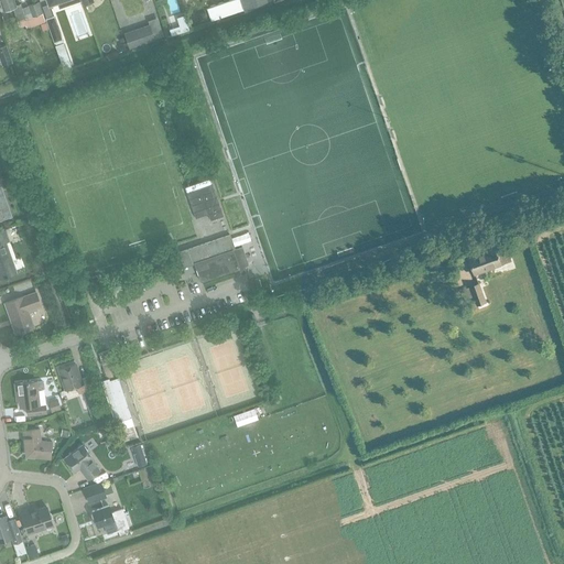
[(15,7),(12,0),(0,0),(0,4),(2,11),(12,8),(19,28),(25,25),(26,28),(45,22),(39,2),(21,8),(20,4),(15,7)]
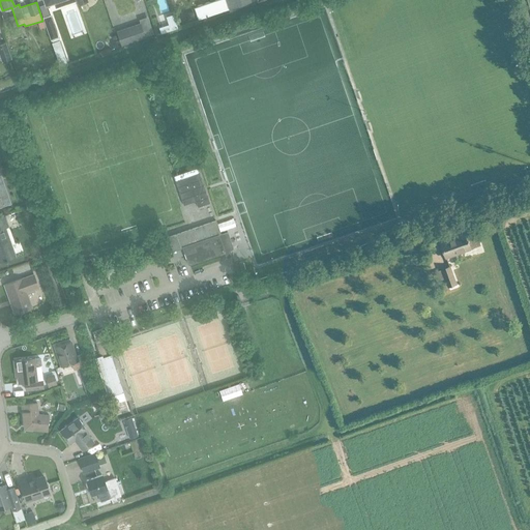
[(56,8),(76,1),(75,0),(43,0),(46,4),(53,2),(56,8)]
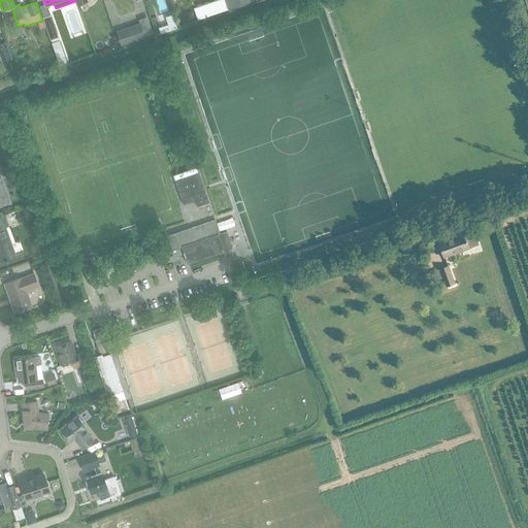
[(219,0),(216,1),(220,12),(254,0),(219,0)]
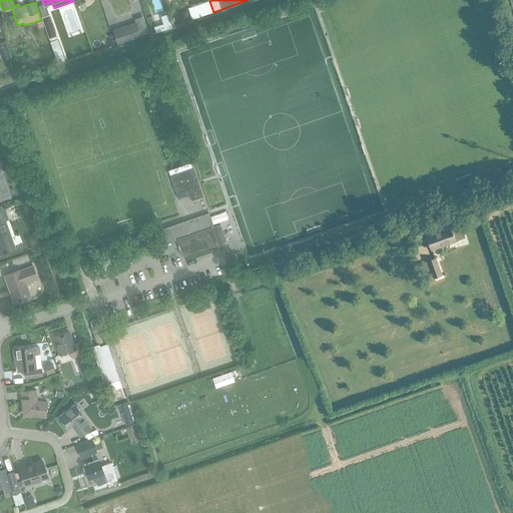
[(192,20),(213,12),(209,1),(188,9),(192,20)]
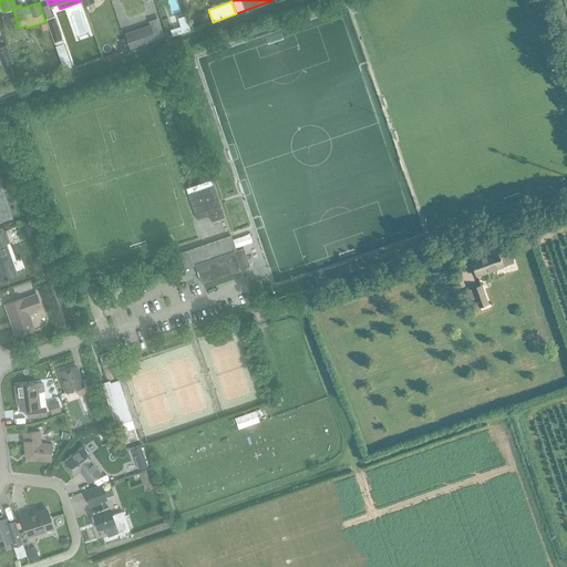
[(150,2),(144,4),(150,18),(155,16),(150,2)]
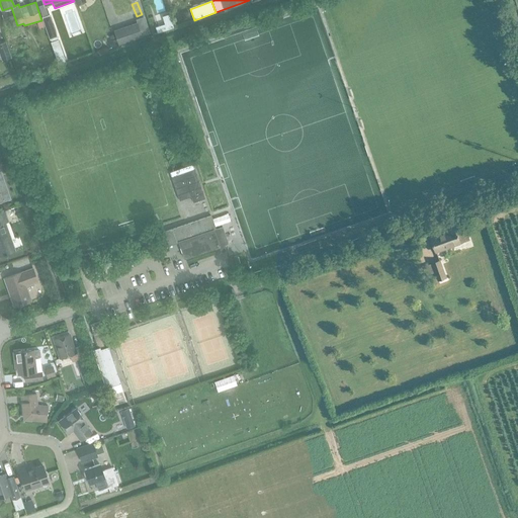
[(42,17),(50,40),(51,39),(57,37),(58,37),(51,15),(42,17)]
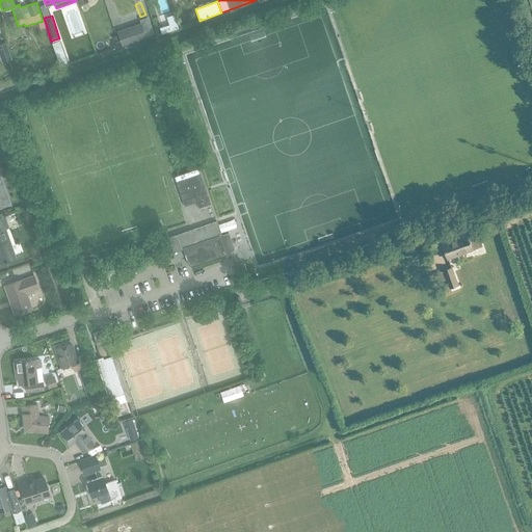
[(169,26),(160,29),(162,34),(171,32),(179,29),(175,16),(167,18),(169,26)]
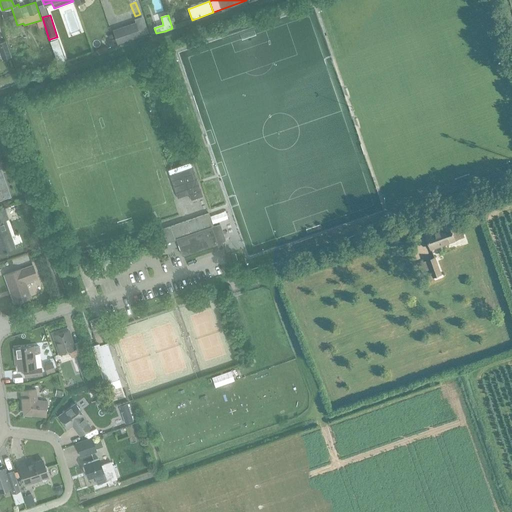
[(141,37),(136,22),(112,30),(117,44),(141,37)]
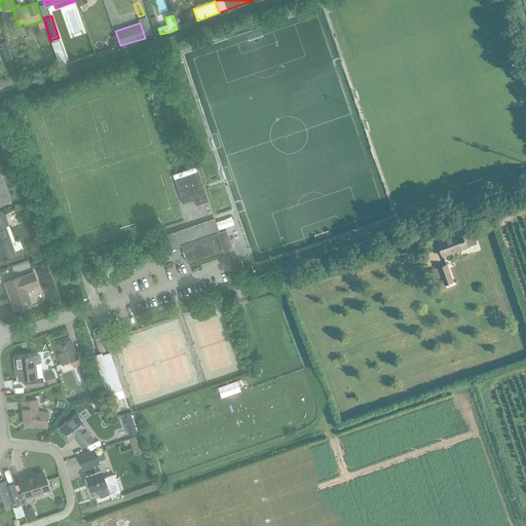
[(153,37),(159,35),(155,23),(149,25),(153,37)]
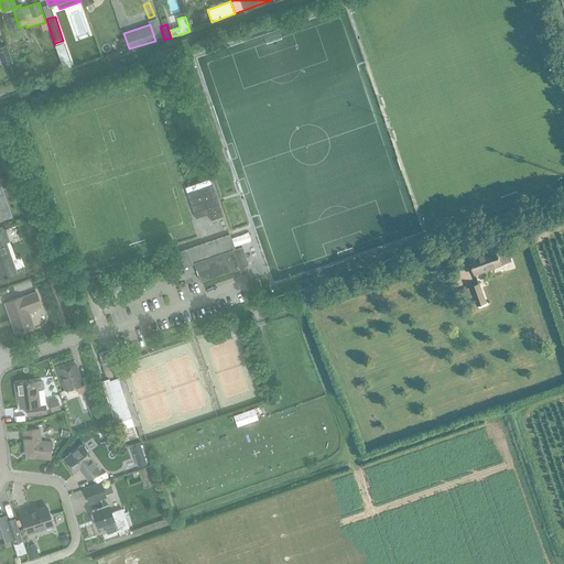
[(71,64),(64,44),(54,47),(64,74),(72,72),(69,65),(71,64)]
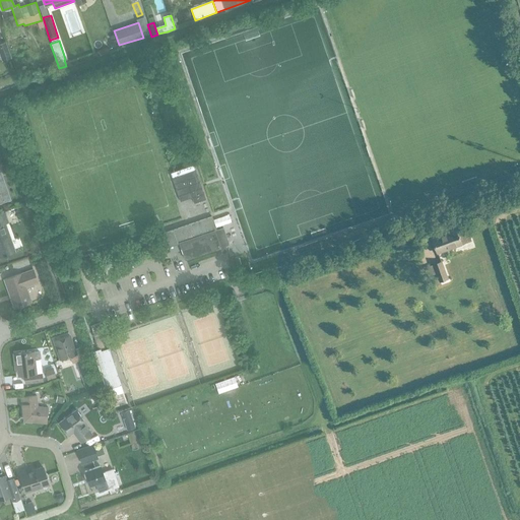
[(5,43),(0,44),(0,55),(2,61),(10,58),(5,43)]
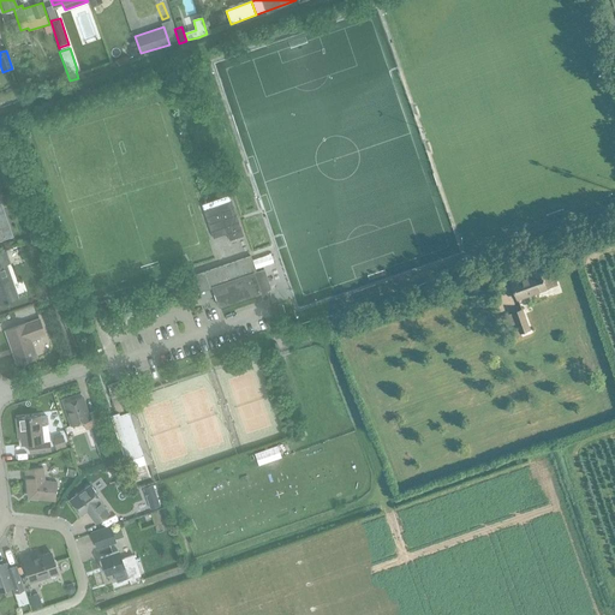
[(0,239),(11,237),(0,204),(0,239)]
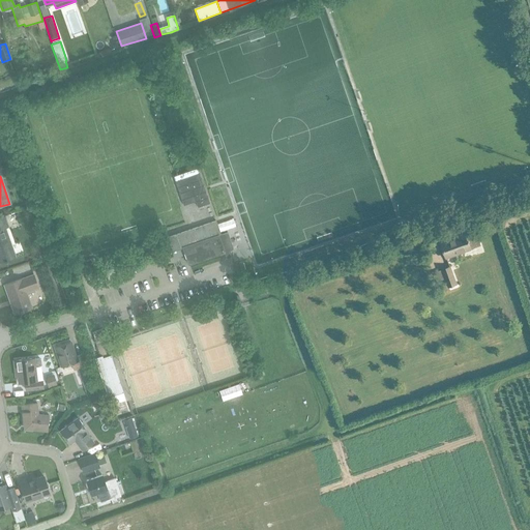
[(197,214),(208,211),(200,180),(174,186),(181,212),(195,209),(197,214)]
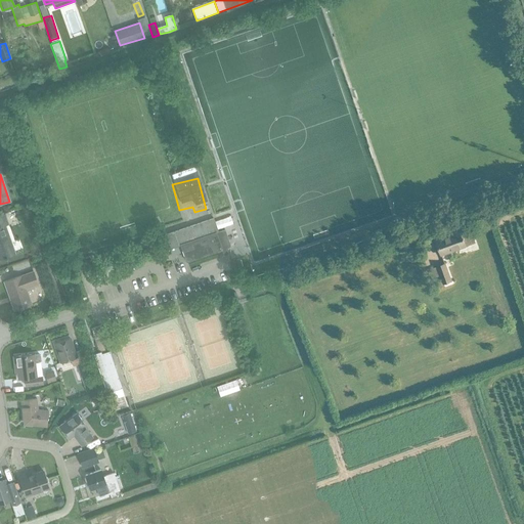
[(0,259),(8,257),(15,254),(5,225),(8,224),(5,215),(0,216),(0,259)]
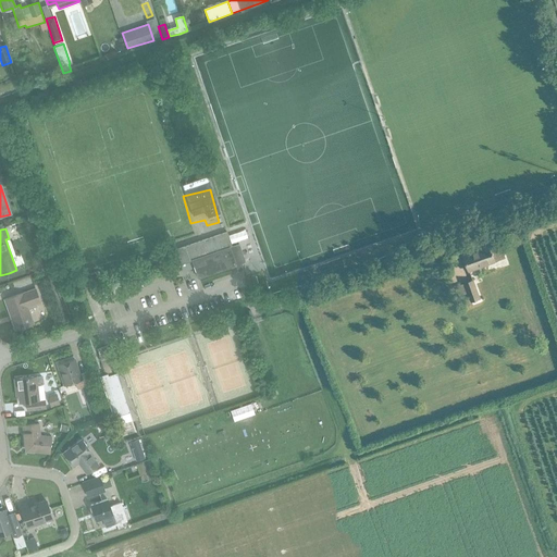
[(232,248),(229,237),(227,233),(174,251),(178,265),(193,261),(198,277),(236,265),(230,248),(232,248)]
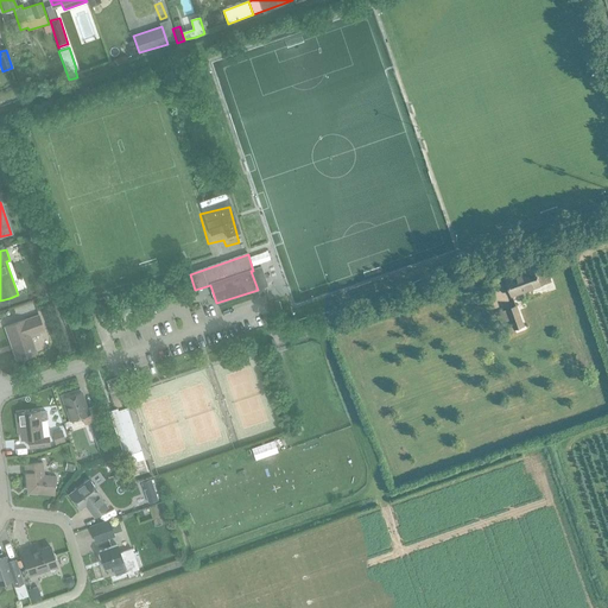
[(544,263),(505,277),(511,293),(550,279),(544,263)]
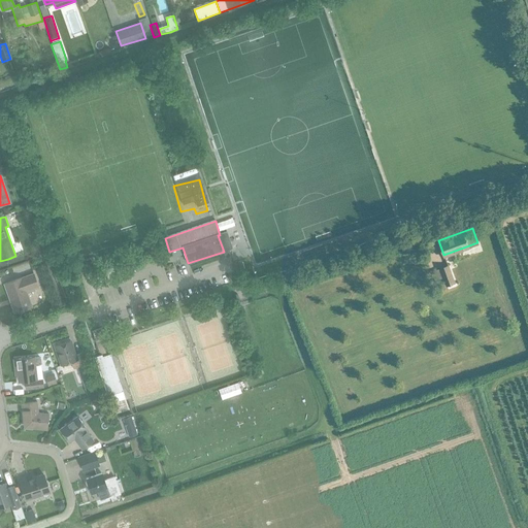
[(81,267),(84,273),(92,271),(90,264),(81,267)]
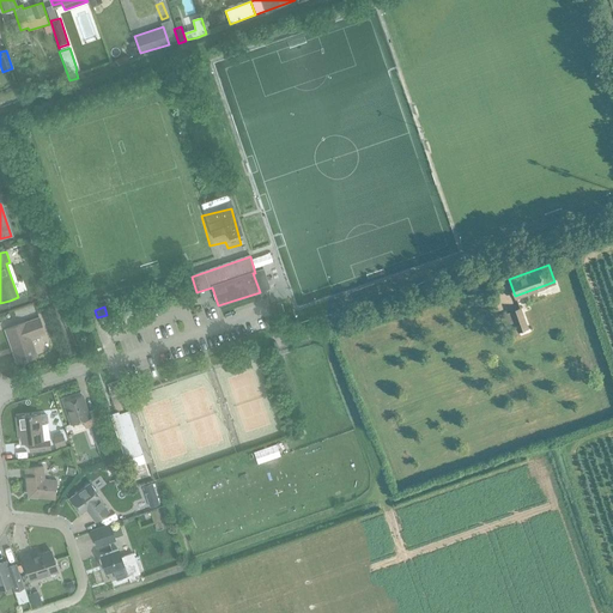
[(519,332),(528,328),(521,309),(511,313),(519,332)]
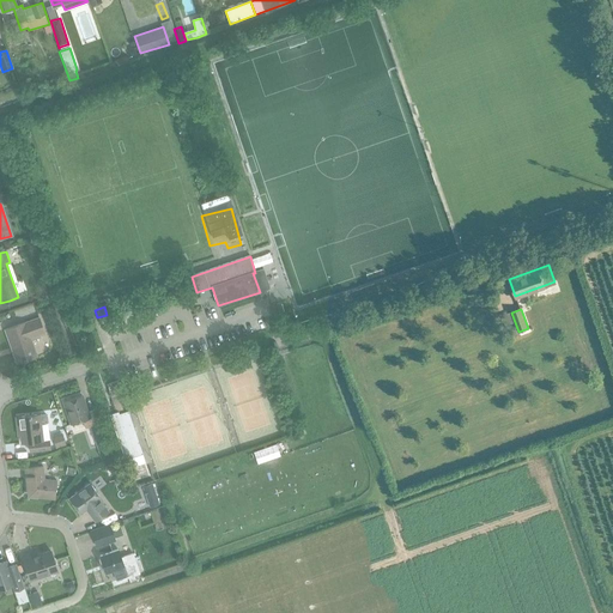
[(25,323),(17,326),(5,329),(17,364),(37,357),(31,338),(44,333),(40,319),(25,323)]
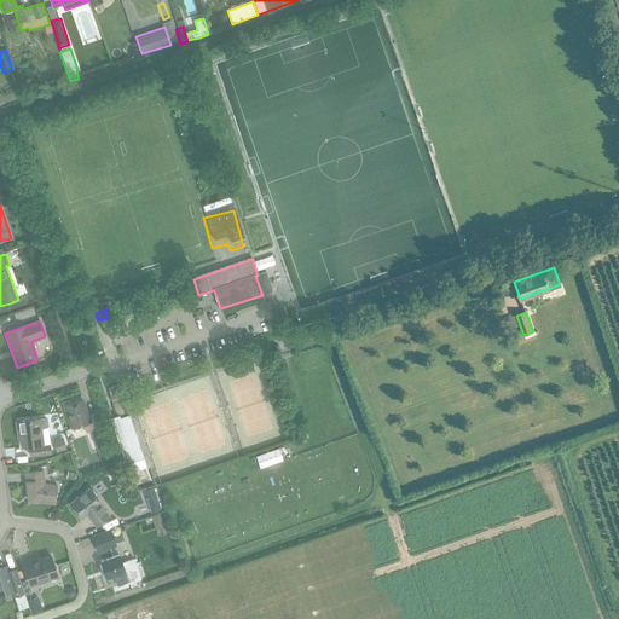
[(145,458),(134,426),(131,415),(121,417),(121,415),(125,414),(120,400),(126,398),(121,385),(109,388),(119,416),(111,418),(127,464),(145,458)]
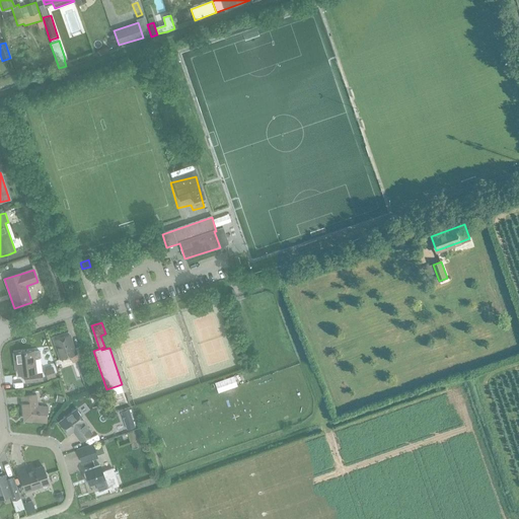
[(55,341),(61,359),(70,356),(72,363),(81,360),(84,370),(88,369),(81,347),(74,349),(69,336),(70,336),(69,335),(54,340),(54,341),(55,341)]
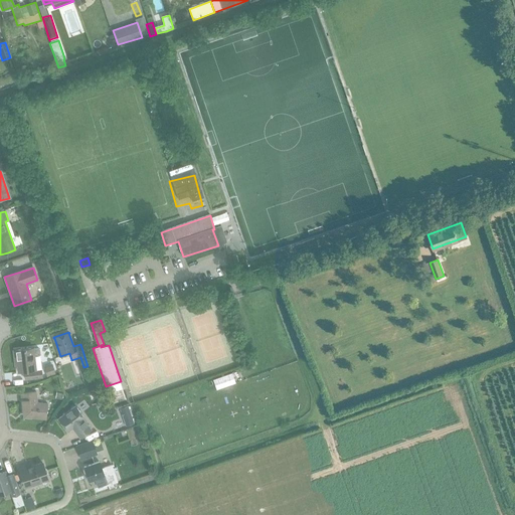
[(25,379),(34,378),(42,377),(41,370),(36,371),(34,357),(39,357),(40,355),(40,349),(38,348),(33,348),(12,351),(14,367),(17,366),(18,372),(24,371),(25,380),(25,379)]
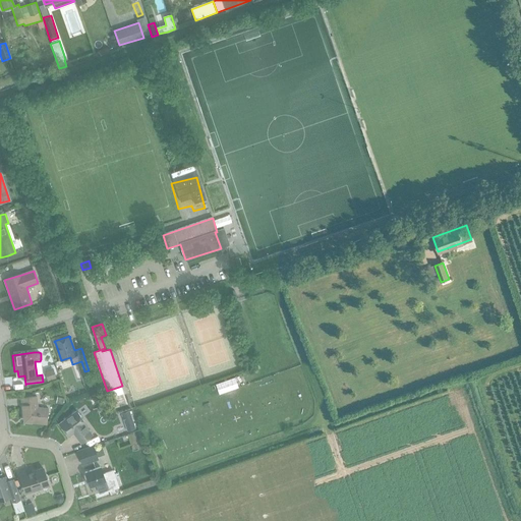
[(56,379),(53,367),(45,370),(48,381),(56,379)]
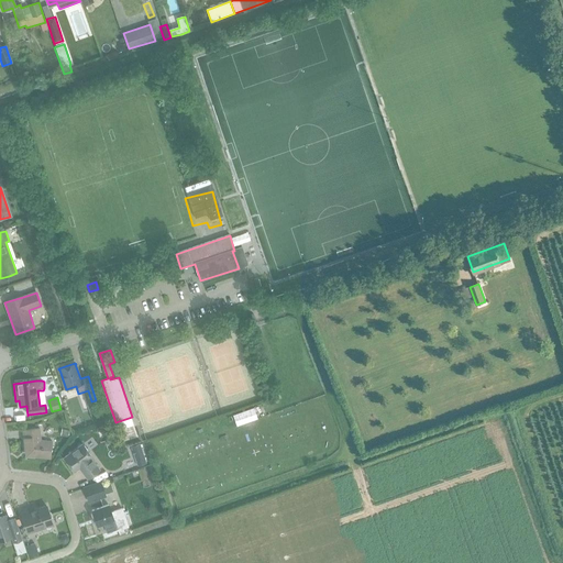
[(97,405),(89,408),(94,421),(101,418),(97,405)]
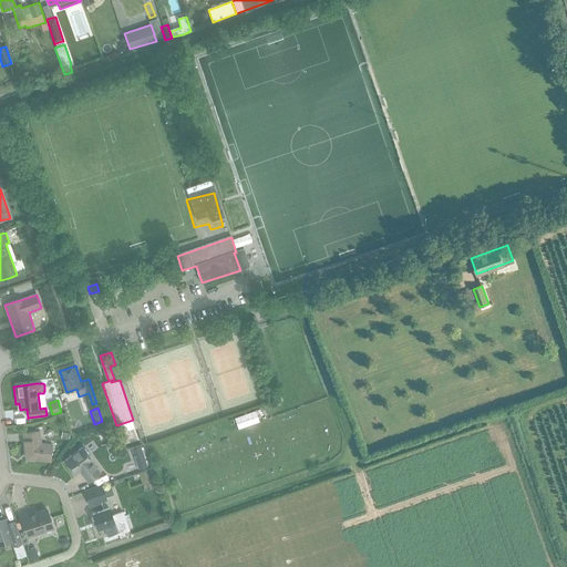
[(255,418),(233,425),(236,432),(257,424),(255,418)]
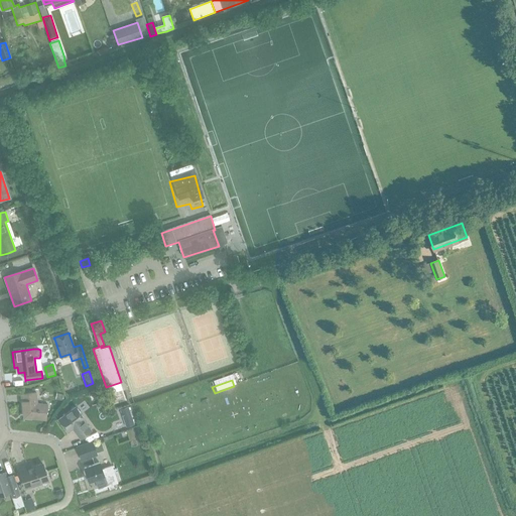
[(46,420),(47,410),(48,405),(37,404),(36,393),(21,395),(24,418),(26,418),(46,420)]
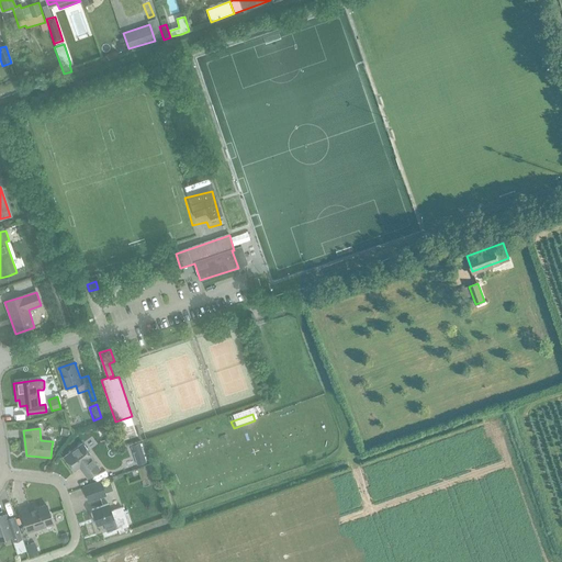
[(87,478),(97,471),(99,469),(91,458),(92,457),(82,444),(64,457),(74,471),(79,467),(87,478)]
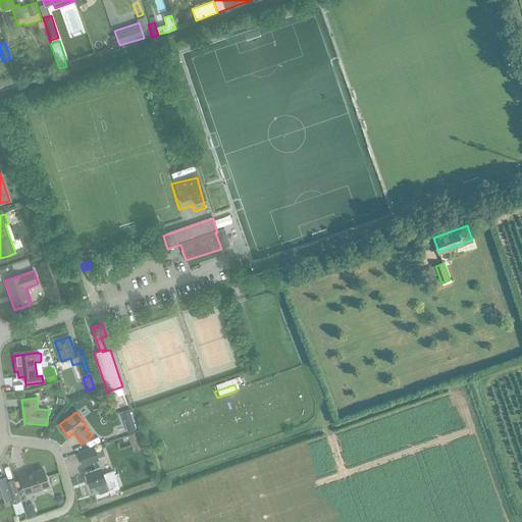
[(129,412),(122,414),(124,422),(133,419),(129,412)]
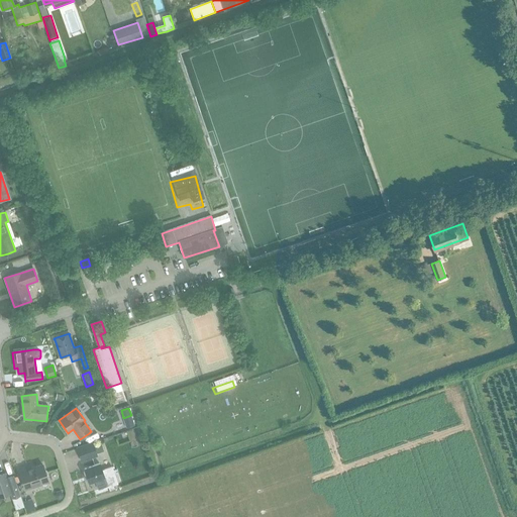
[(82,461),(97,455),(93,442),(77,447),(82,461)]
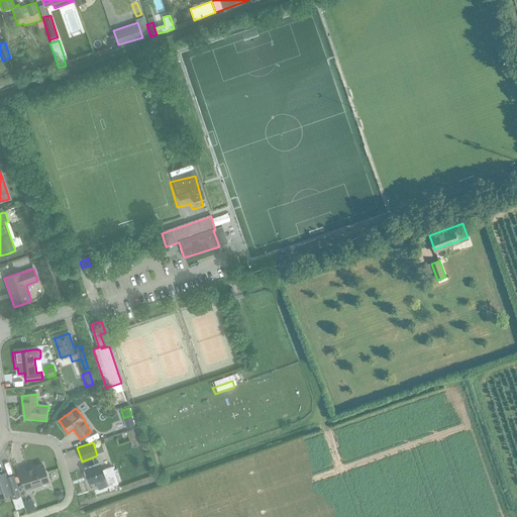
[(99,463),(84,470),(89,483),(96,481),(99,490),(117,484),(112,468),(102,471),(99,463)]
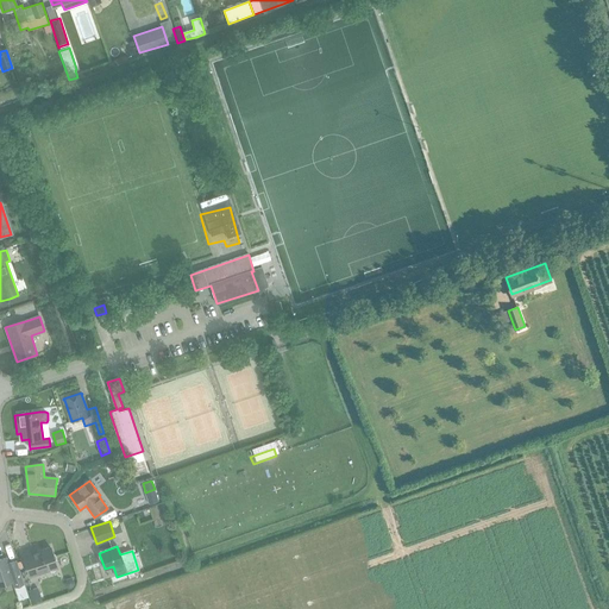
[(30,576),(57,566),(50,547),(32,553),(31,550),(23,553),(30,576)]
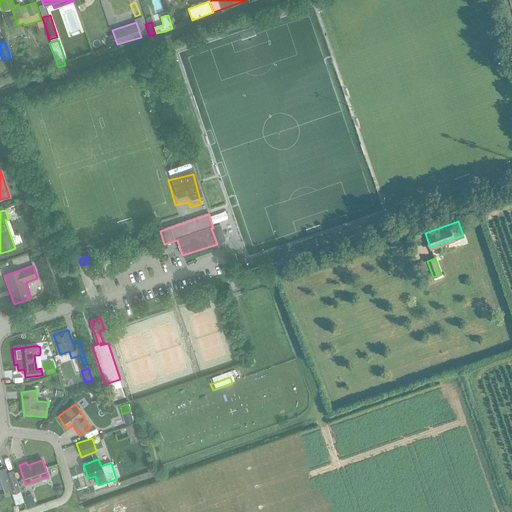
[(12,493),(20,491),(13,472),(7,474),(5,469),(0,470),(0,491),(11,488),(12,493)]
